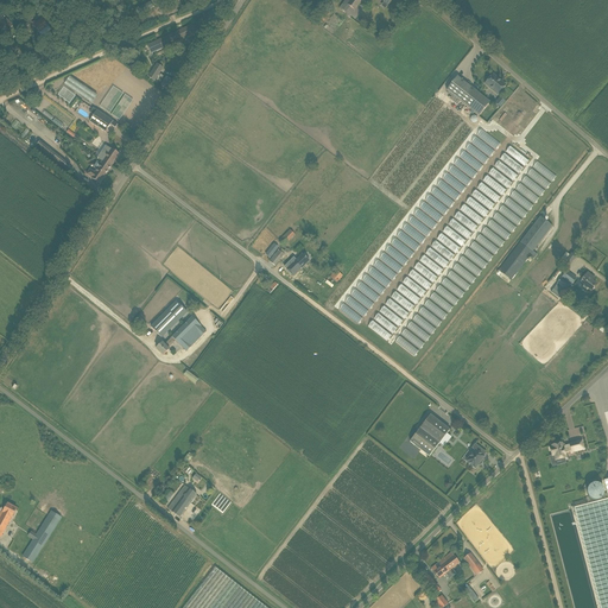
[(344,0),(343,2),(354,10),(361,0),(344,0)]
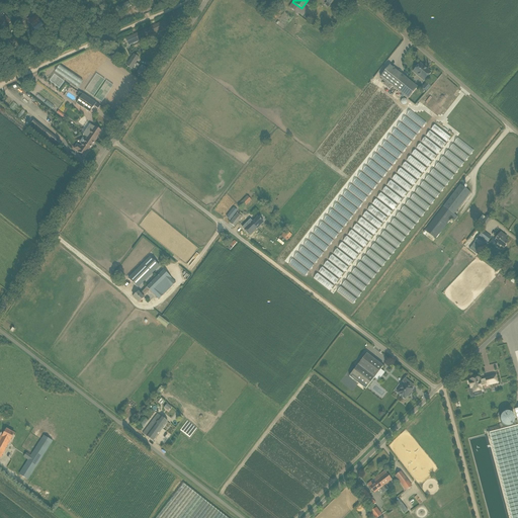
[(131,6),(128,2),(115,8),(117,12),(131,6)]
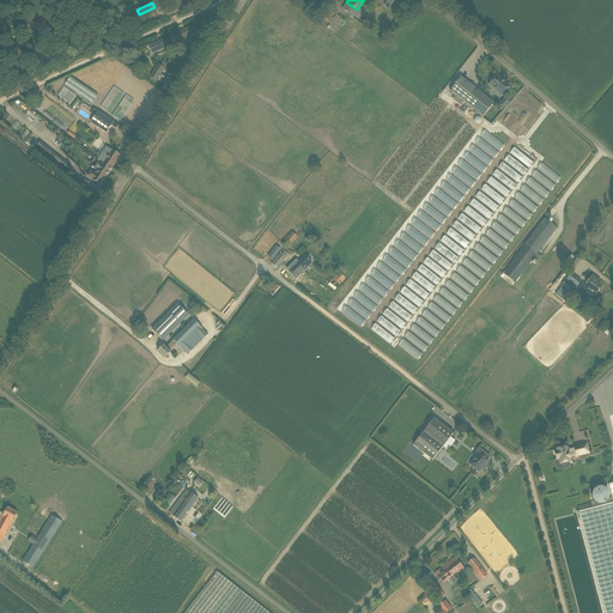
[(6,18),(0,24),(0,28),(2,30),(6,28),(8,30),(13,25),(6,18)]
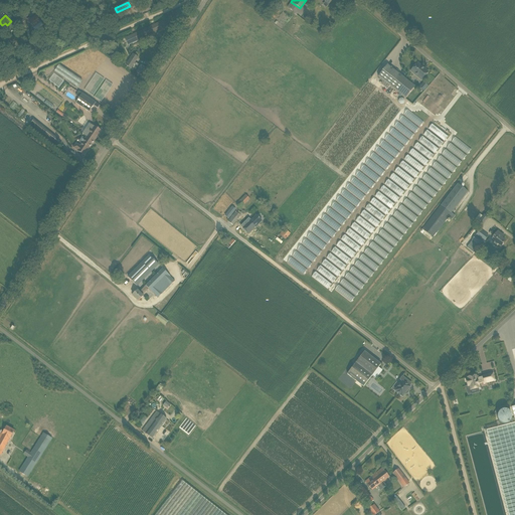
[(32,27),(32,28),(40,22),(36,16),(31,19),(30,18),(27,19),(33,26),(32,27)]
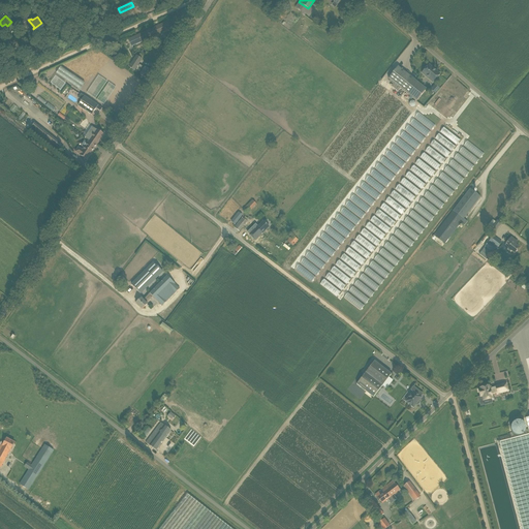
[(65,24),(69,30),(79,26),(74,19),(65,24)]
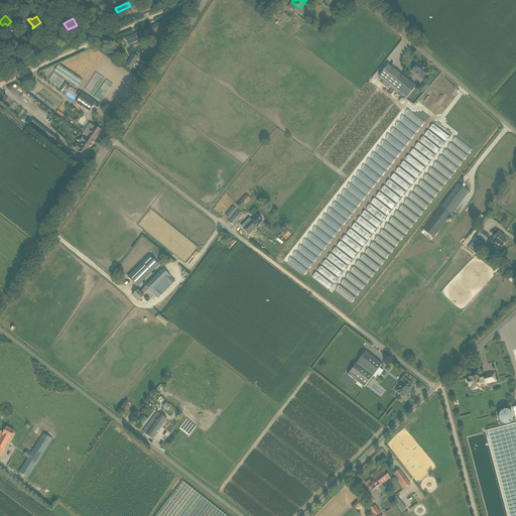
[(162,21),(122,39),(125,47),(165,29),(162,21)]
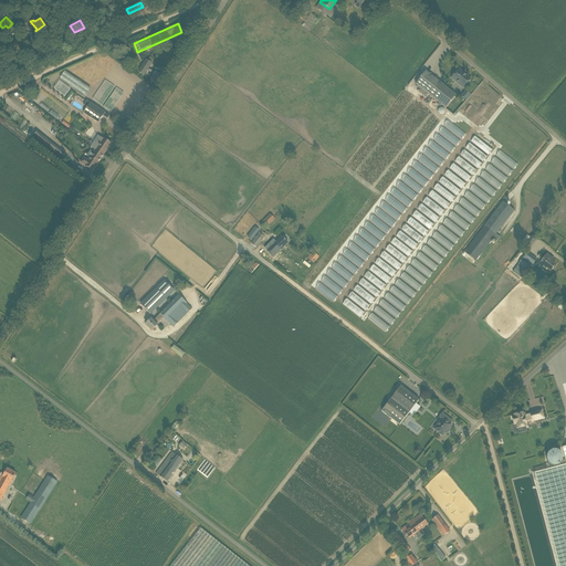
[(33,45),(23,54),(25,56),(27,55),(30,59),(29,60),(30,62),(39,54),(34,50),(37,49),(33,45)]
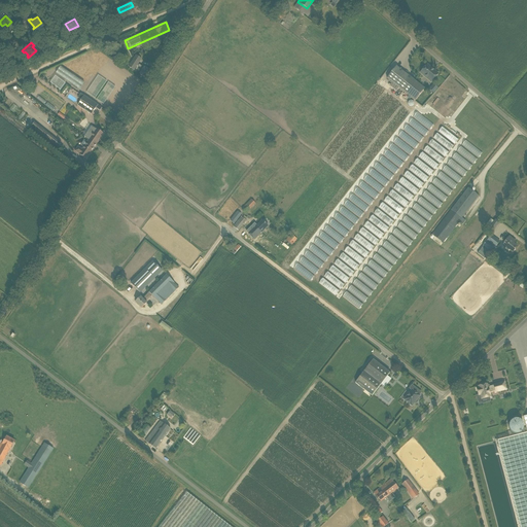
[(129,68),(146,78),(150,72),(138,64),(141,60),(136,57),(129,68)]
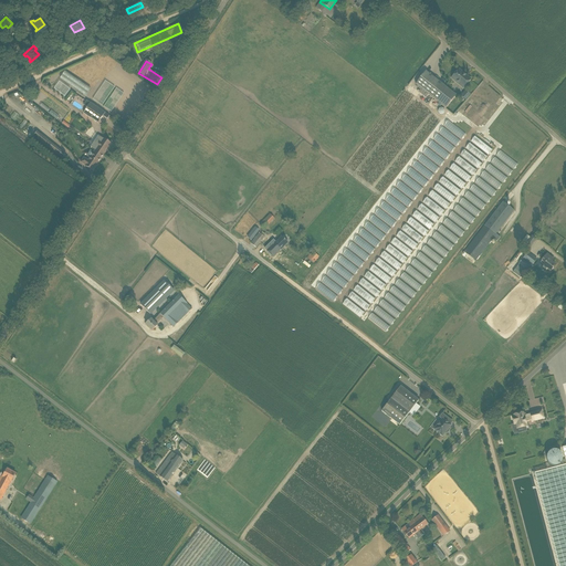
[(464,74),(459,70),(451,79),(463,88),(465,85),(467,85),(469,84),(469,83),(471,80),(465,75),(465,76),(463,74),(464,74)]
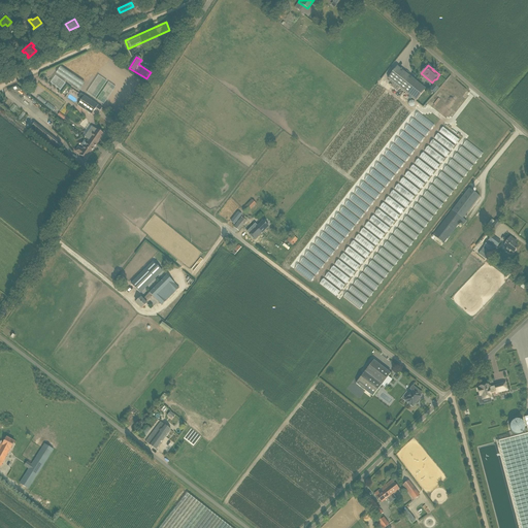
[(79,90),(85,83),(60,66),(56,73),(79,90)]
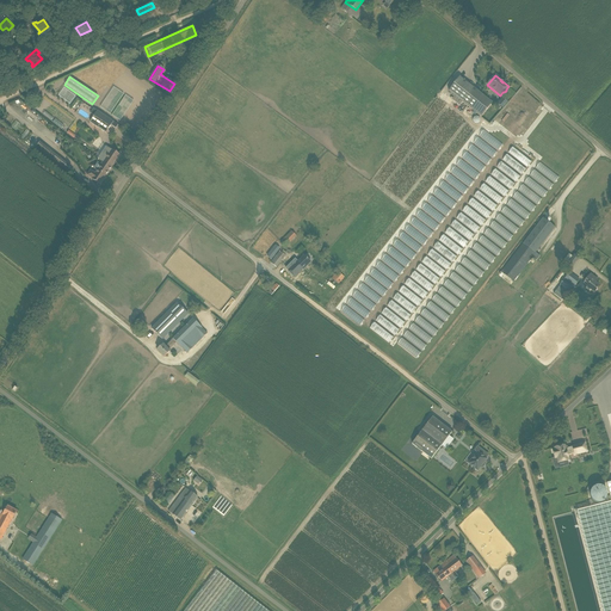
[(481,117),(493,103),(460,76),(449,91),(481,117)]
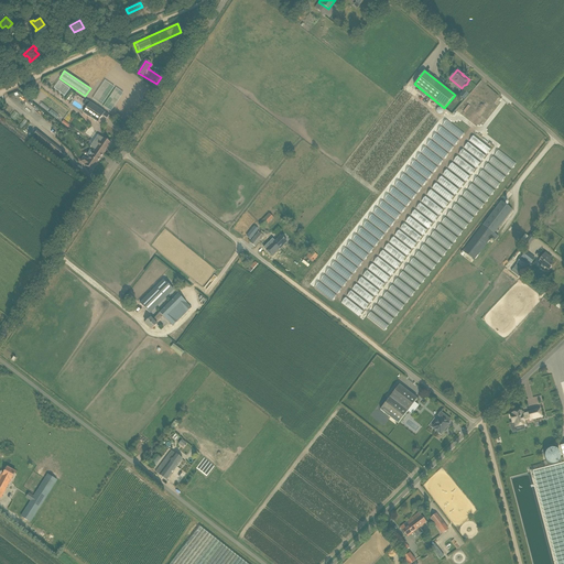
[(87,107),(84,112),(98,122),(105,112),(87,100),(84,105),(87,107)]
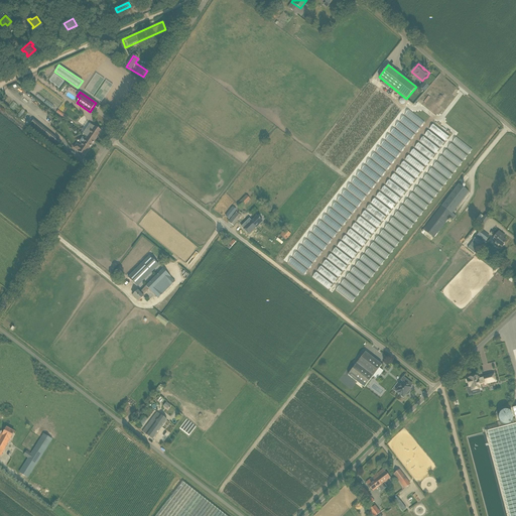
[(48,140),(56,145),(58,147),(62,143),(59,141),(60,141),(34,120),(29,127),(46,141),(48,140)]
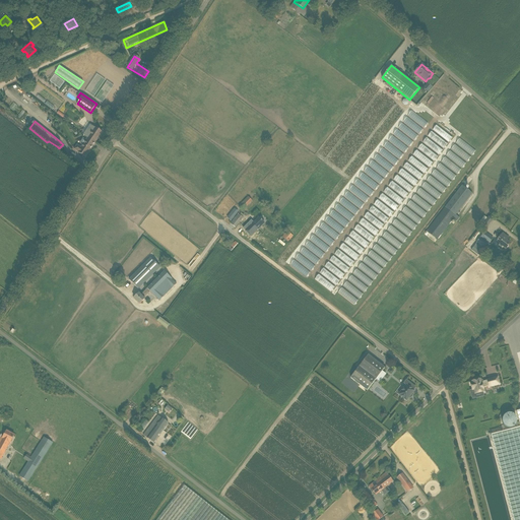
[(96,140),(102,132),(90,125),(83,135),(88,138),(90,135),(96,140)]
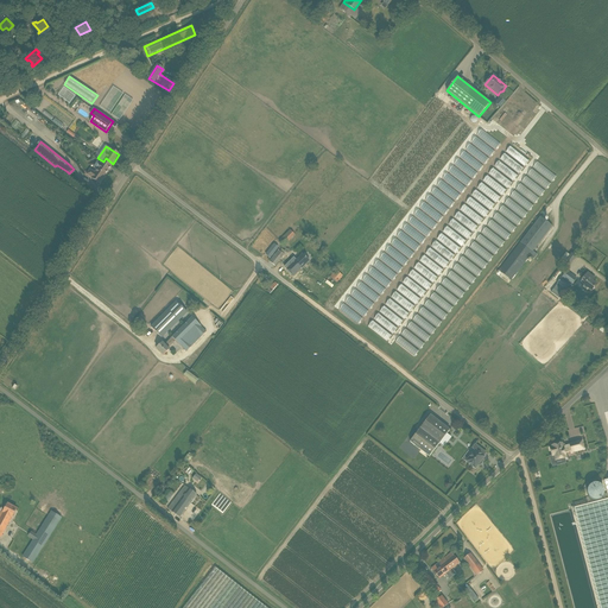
[(99,184),(113,164),(106,158),(103,162),(95,172),(90,170),(87,176),(92,178),(99,184)]
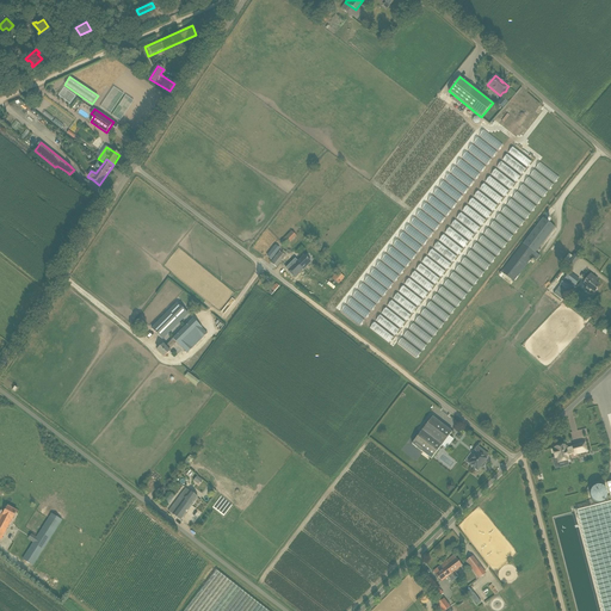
[(512,281),(513,282),(532,257),(536,260),(539,255),(535,252),(555,227),(543,218),(501,272),(503,273),(500,276),(510,283),(512,281)]
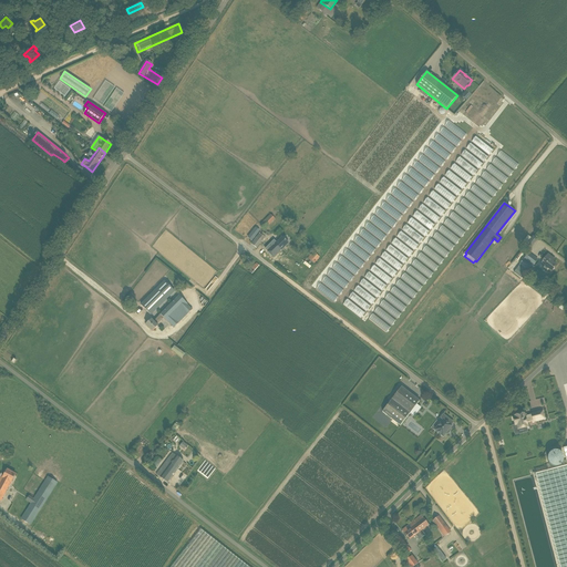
[(265,229),(275,219),(270,215),(260,224),(265,229)]
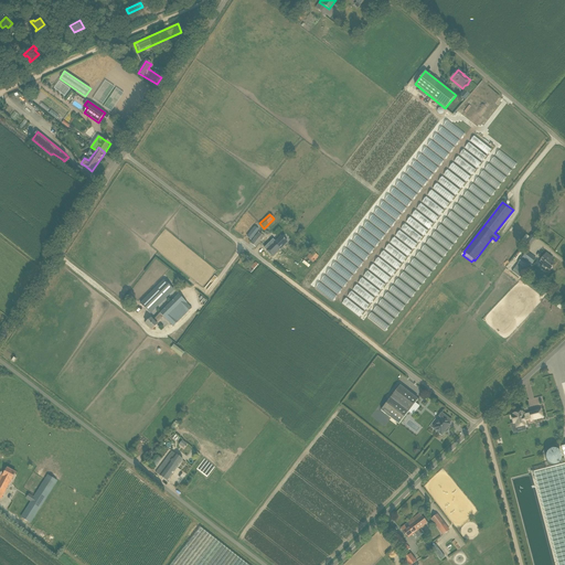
[(251,241),(257,232),(254,228),(247,237),(251,241)]
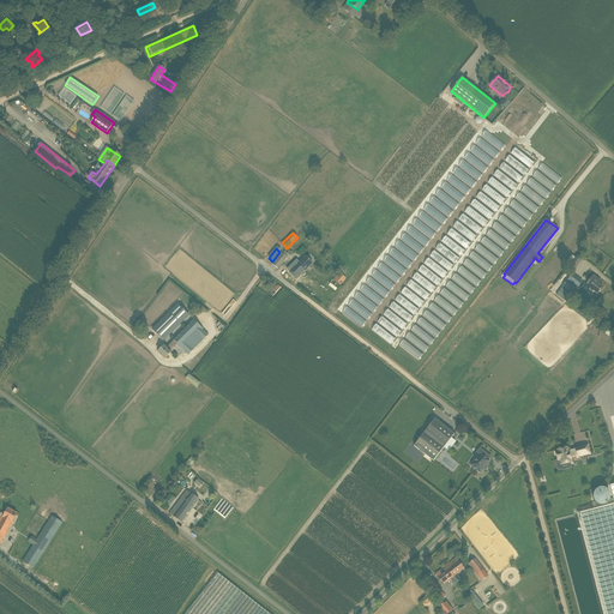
[(271,264),(277,269),(287,257),(281,253),(271,264)]
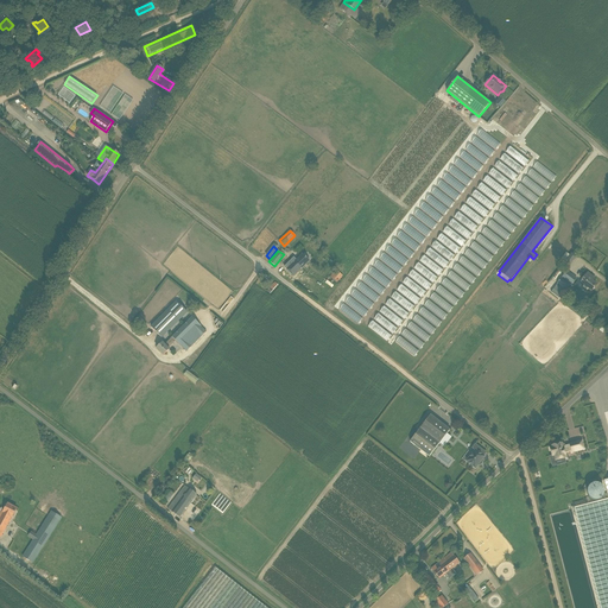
[(568,267),(576,257),(571,253),(563,263),(568,267)]
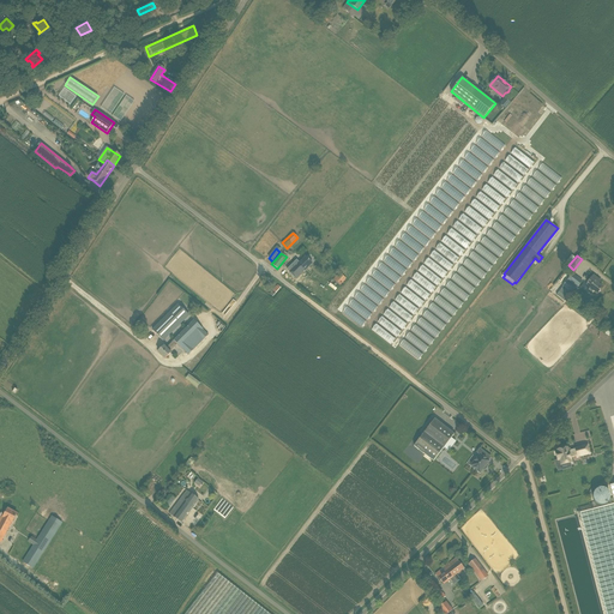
[(289,274),(295,281),(304,271),(305,271),(313,264),(306,257),(299,264),(296,260),(286,271),(289,274)]
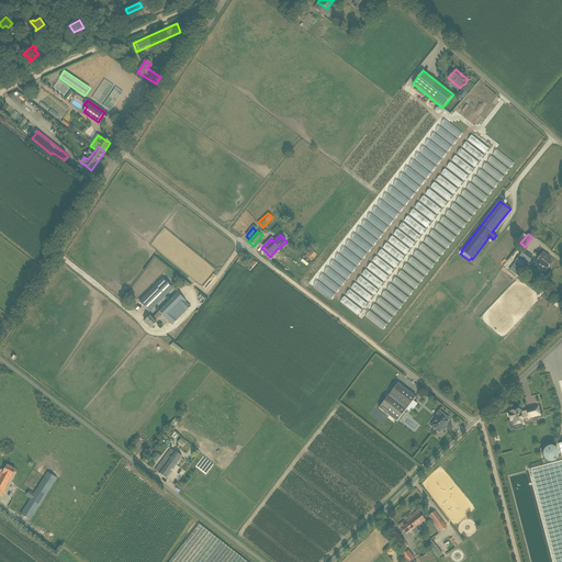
[(524,250),(515,261),(523,268),(527,261),(528,262),(532,257),(524,250)]
